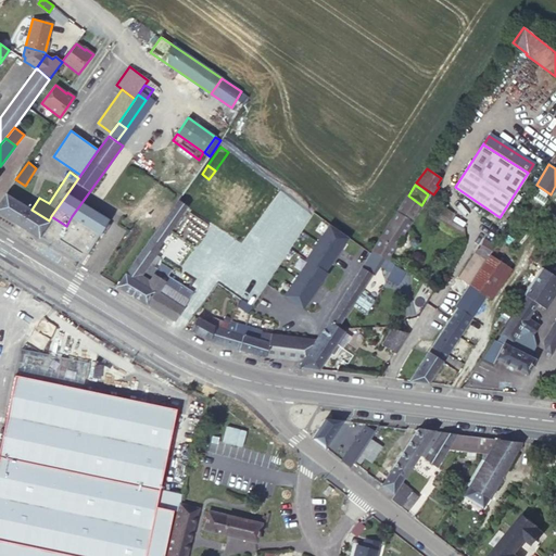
[(5,193),(0,201),(0,213),(66,254),(78,234),(66,226),(51,216),(49,220),(32,210),(5,193)]
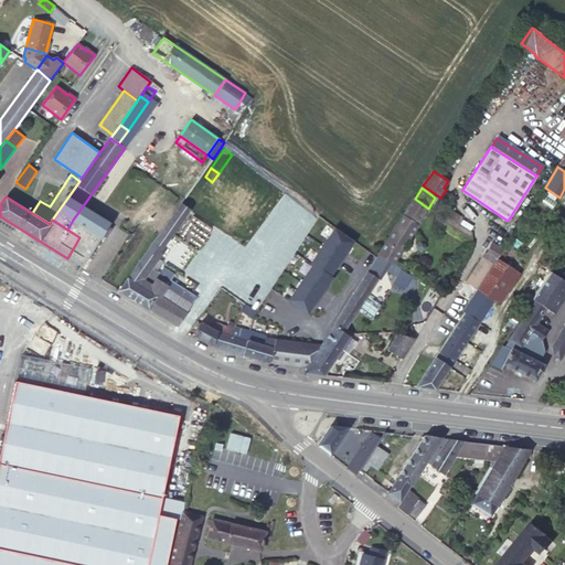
[(428,209),(415,199),(403,216),(417,226),(428,209)]
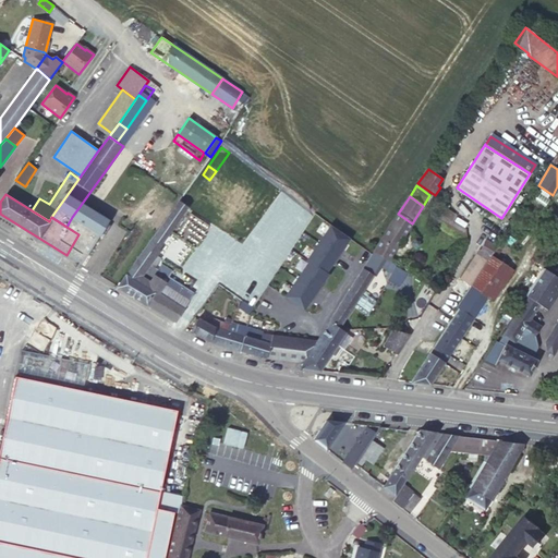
[(190,203),(181,197),(179,202),(187,207),(190,203)]
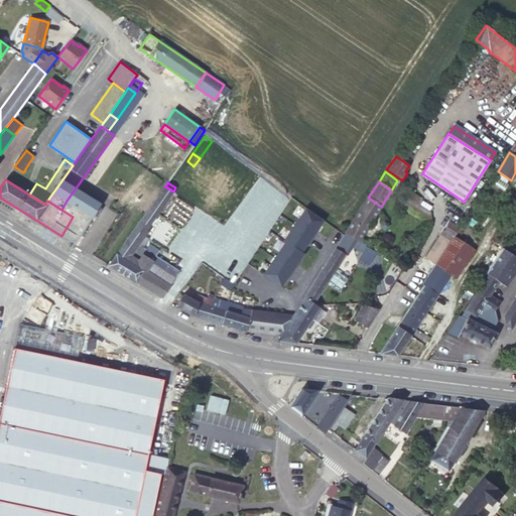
[(173,191),(165,186),(116,254),(109,265),(162,297),(165,293),(170,285),(179,271),(156,256),(159,250),(149,243),(146,249),(139,245),(137,244),(173,192),(173,191)]
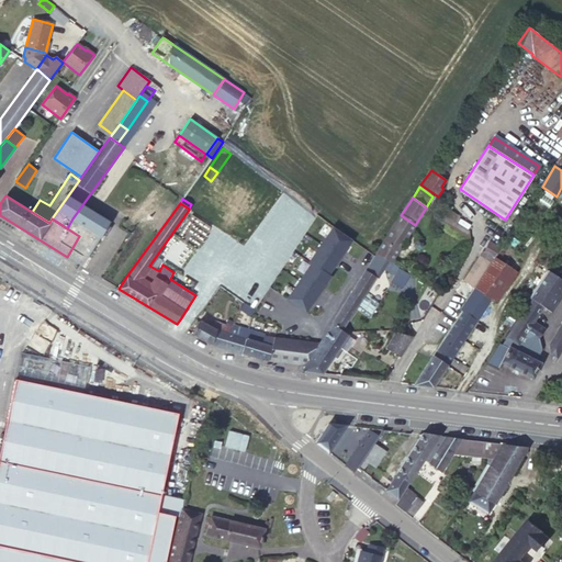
[(442,215),(453,222),(458,214),(447,208),(442,215)]
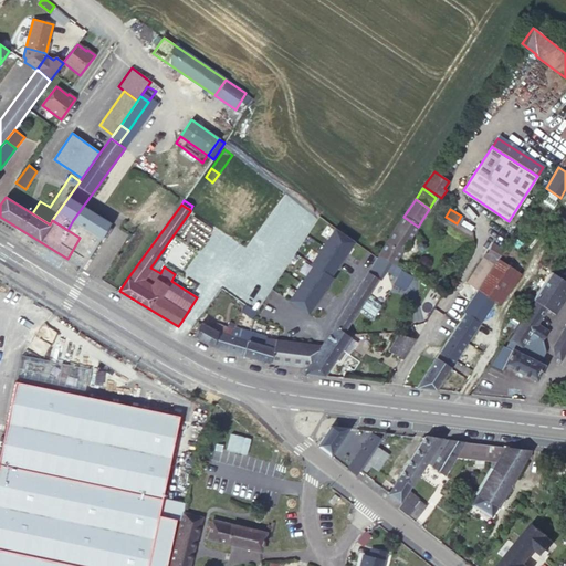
[(192,211),(190,211),(150,268),(153,269),(192,211)]
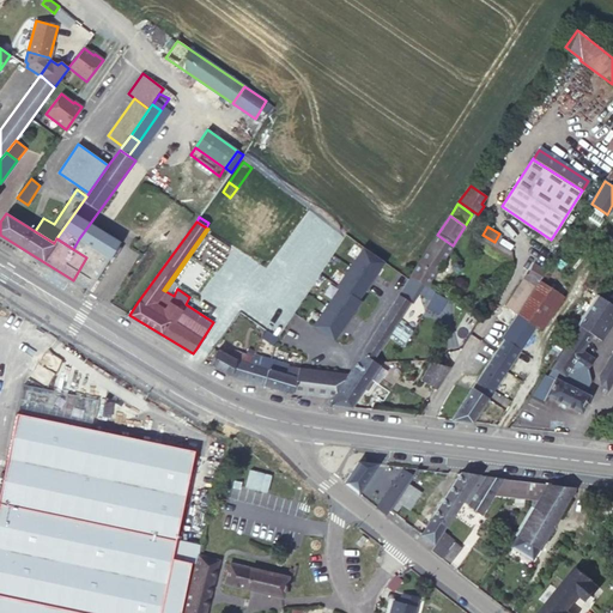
[(510,263),(510,262),(513,259),(513,252),(498,243),(495,242),(483,235),(481,234),(477,244),(510,263)]
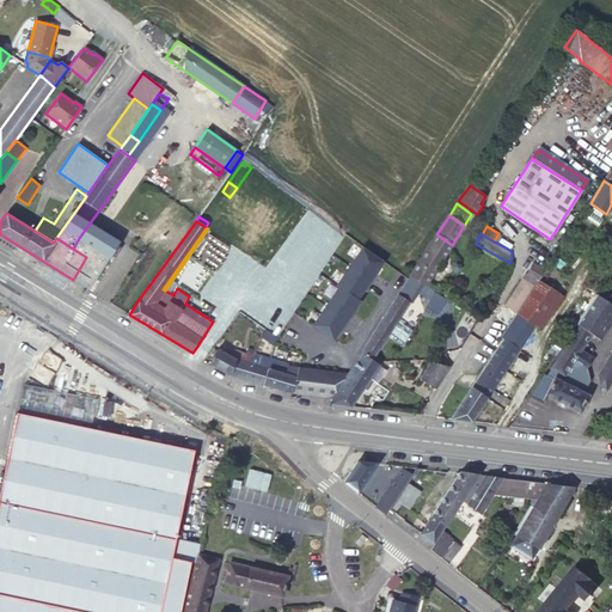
[(452,245),(436,234),(410,276),(421,283),(423,285),(426,286),(452,245)]
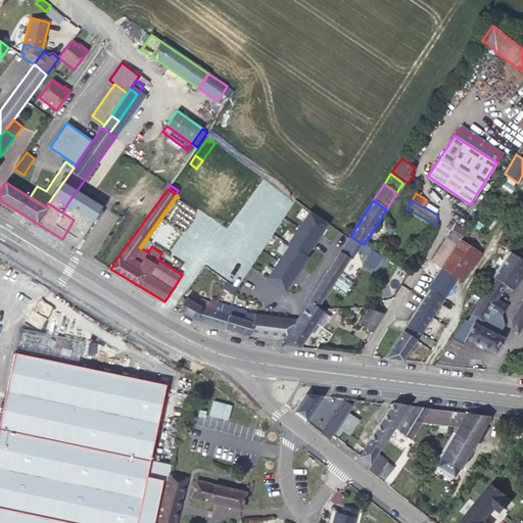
[(80,210),(67,203),(62,212),(74,220),(80,210)]
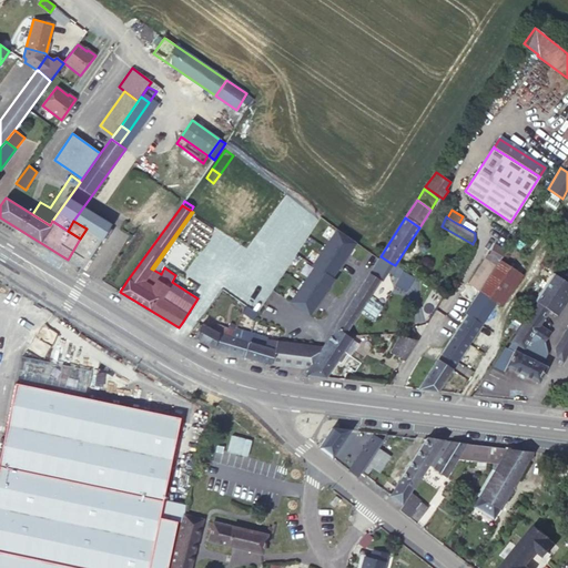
[(356,242),(336,227),(310,265),(313,266),(288,301),(308,315),(335,279),(332,276),(356,242)]
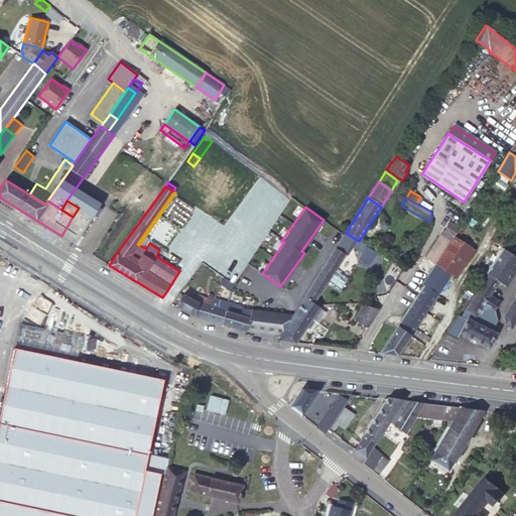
[(454,238),(460,228),(449,222),(443,232),(454,238)]
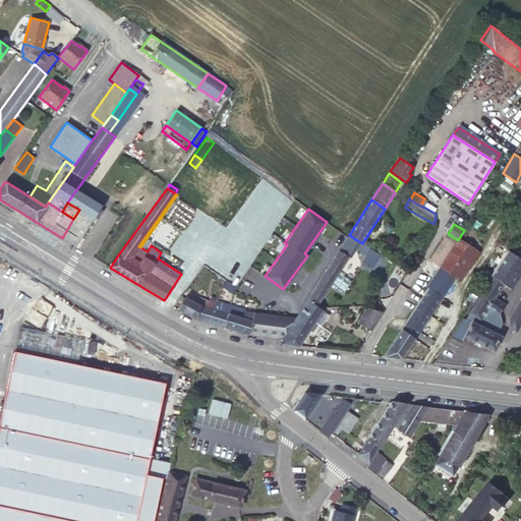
[(458,240),(448,234),(446,237),(454,242),(456,243),(458,240)]
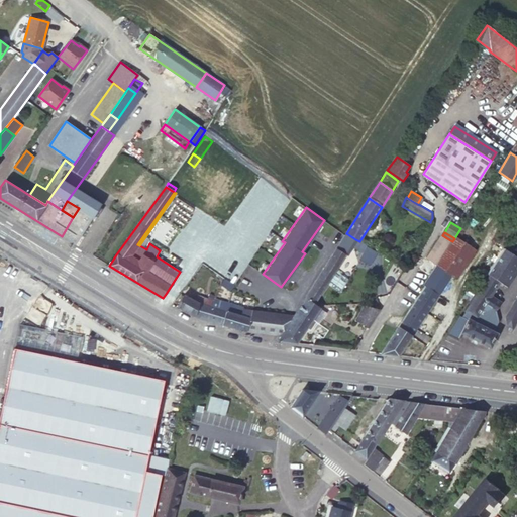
[(346,233),(336,248),(305,297),(314,304),(327,284),(335,270),(345,254),(355,239),(346,233)]
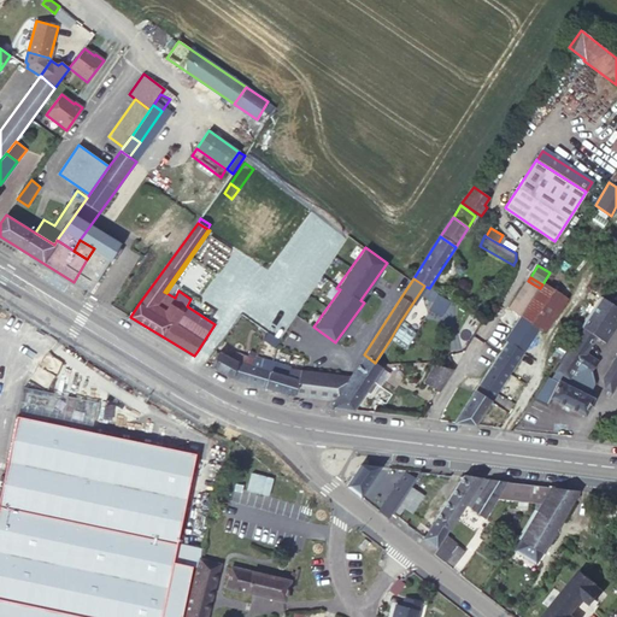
[(528,281),(527,280),(509,307),(519,315),(538,287),(528,281)]
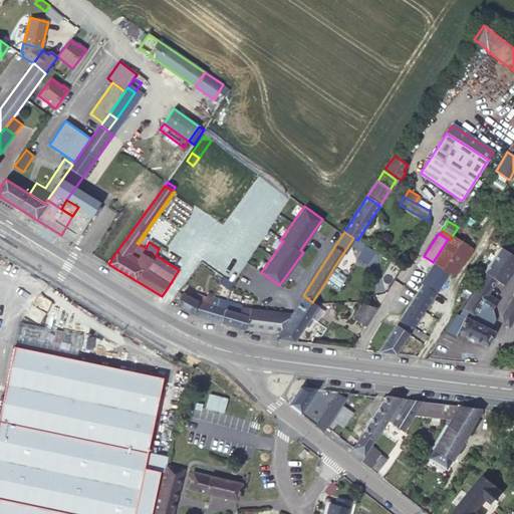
[(449,274),(468,246),(453,236),(434,264),(449,274)]
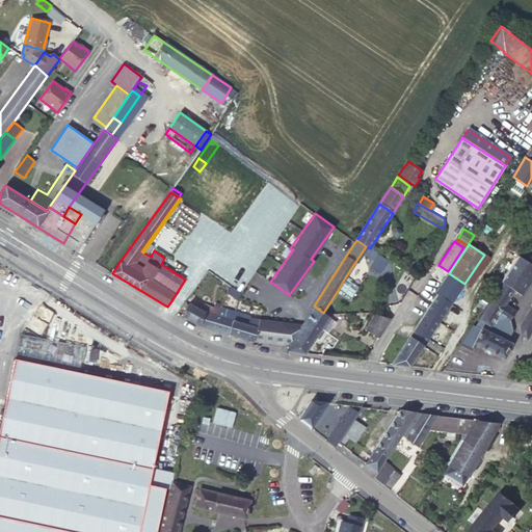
[(366,246),(355,262),(357,263),(368,247),(366,246)]
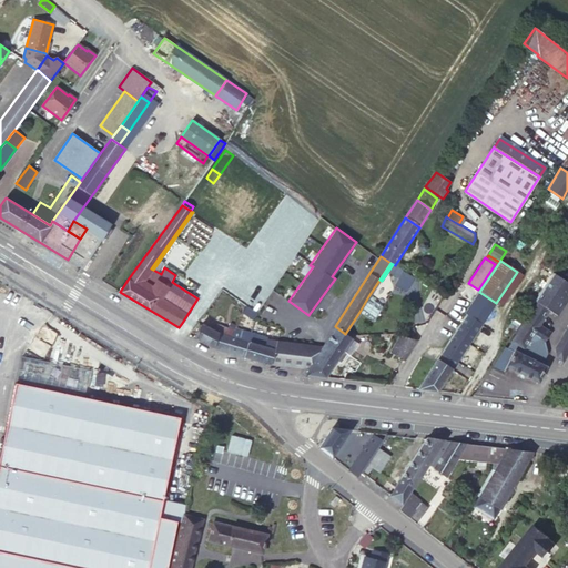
[(523,276),(517,272),(496,303),(503,306),(523,276)]
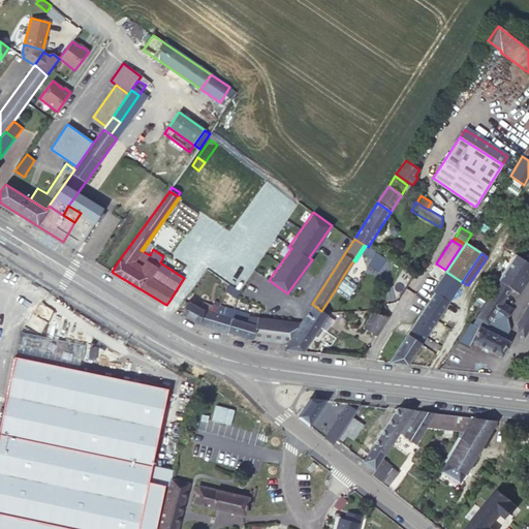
[(528,262),(516,254),(499,280),(500,282),(511,288),(519,293),(528,279),(528,262)]
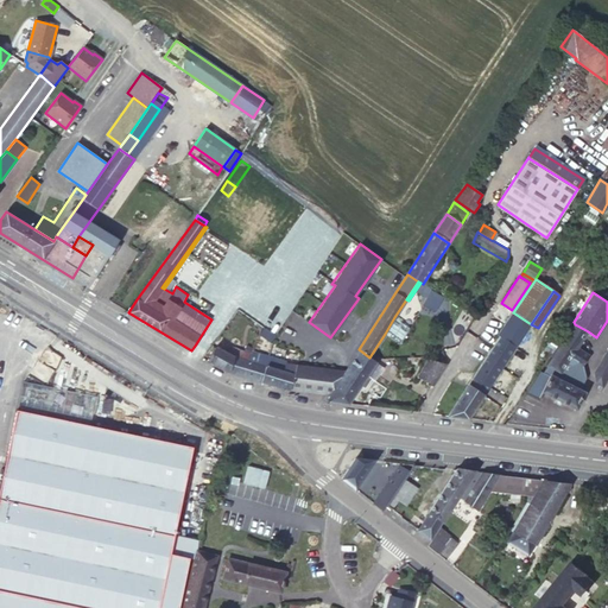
[(499,335),(500,336),(517,348),(531,324),(513,312),(499,335)]
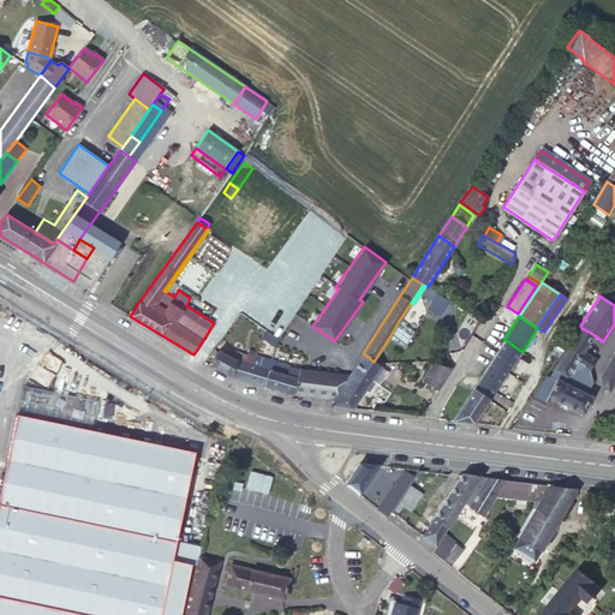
[(415,330),(399,321),(389,338),(404,347),(415,330)]
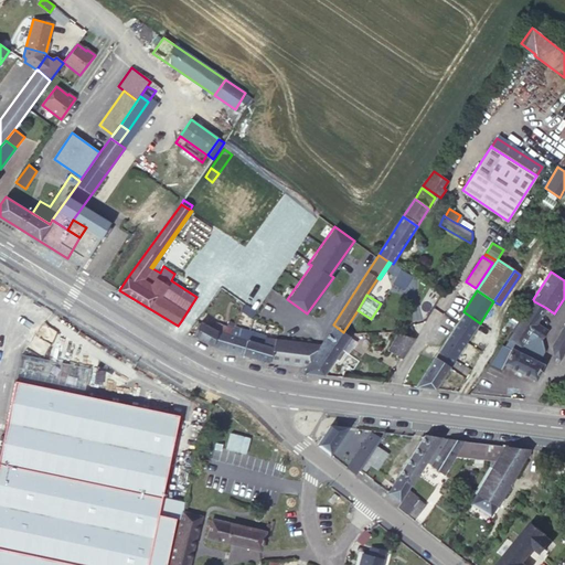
[(504,347),(502,345),(489,365),(500,371),(504,364),(535,380),(542,364),(539,363),(544,352),(541,350),(543,345),(542,339),(547,331),(536,323),(546,308),(534,301),(504,347)]
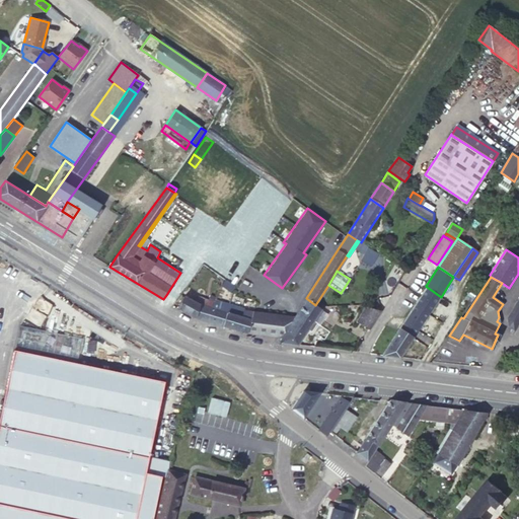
[(235,287),(229,283),(227,285),(225,289),(231,293),(235,287)]
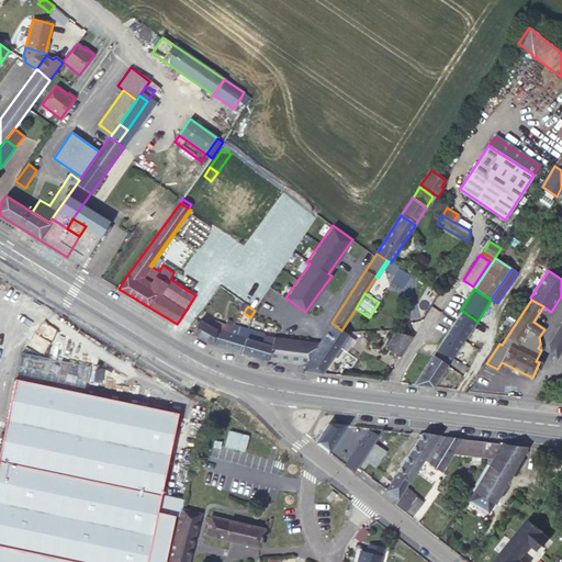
[(462,311),(433,356),(447,366),(478,322),(462,311)]
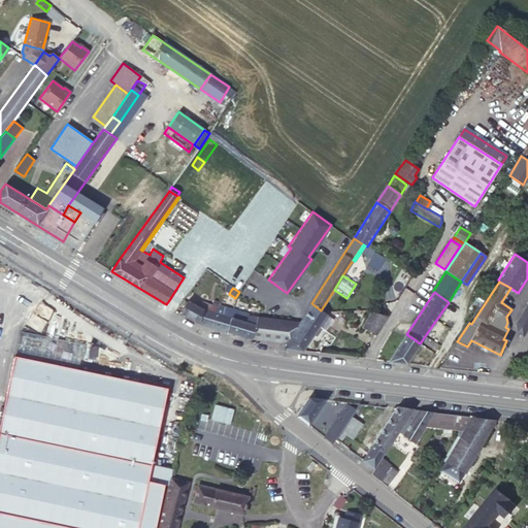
[(176,310),(179,306),(169,300),(166,304),(176,310)]
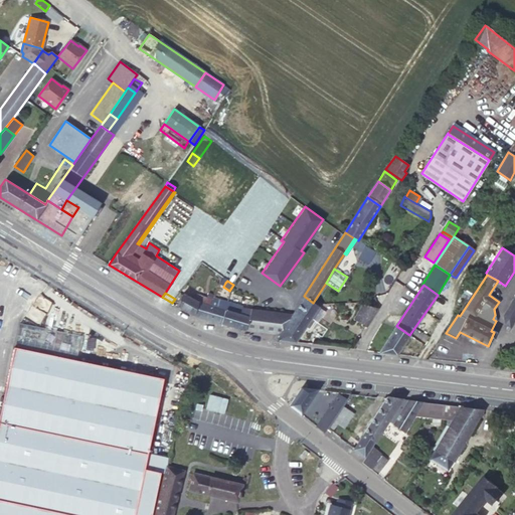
[(198,302),(209,306),(210,305),(212,300),(195,294),(193,300),(182,294),(177,306),(194,315),(198,302)]
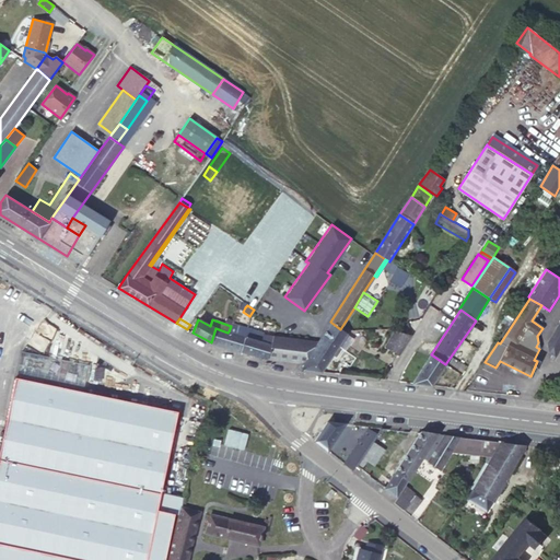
[(353,338),(340,329),(330,322),(318,341),(304,364),(301,370),(302,370),(321,372),(333,356),(336,358),(342,348),(346,350),(353,338)]
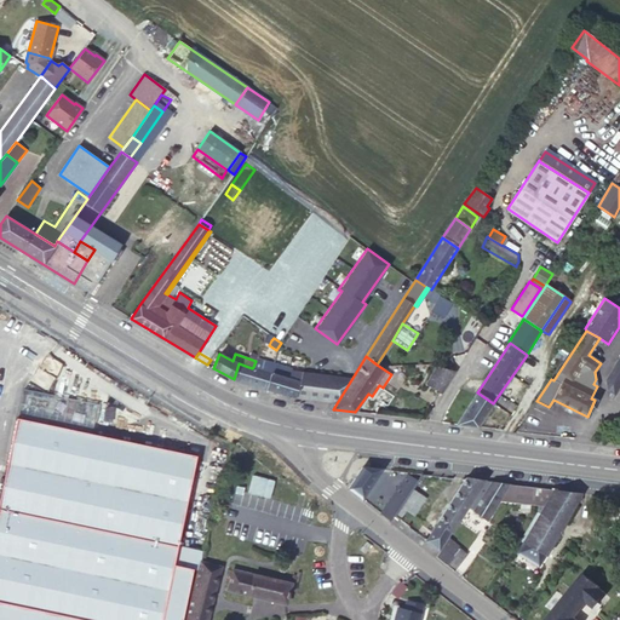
[(619,385),(619,356),(606,380),(608,390),(612,392),(609,396),(613,399),(619,385)]
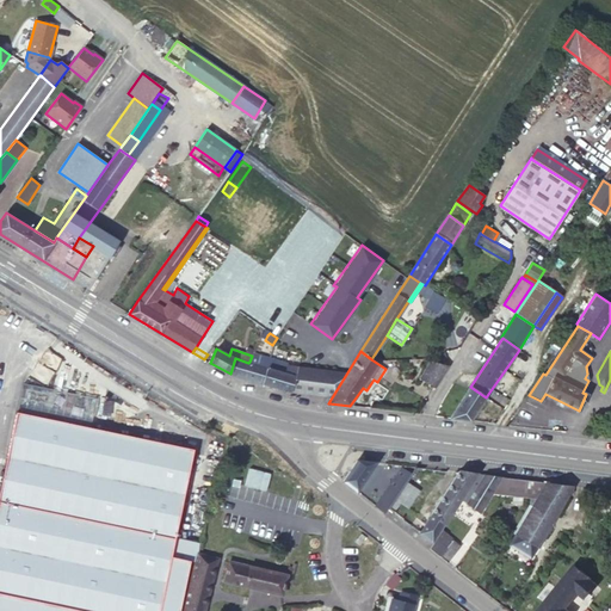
[(252,356),(250,362),(267,366),(287,372),(288,365),(288,364),(253,353),(252,356)]
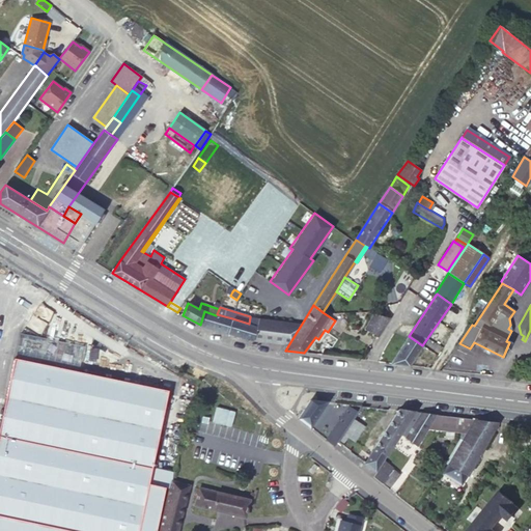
[(200,325),(213,329),(216,315),(204,311),(200,325)]
